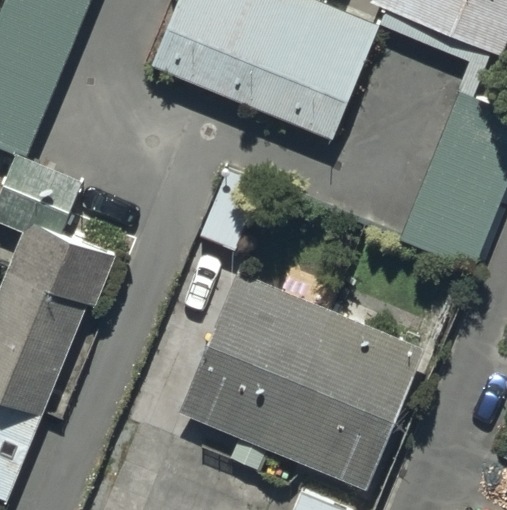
[(0,497),(6,500),(85,302),(91,304),(110,258),(61,238),(85,180),(30,158),(92,0),(2,0),(0,6),(0,149),(12,154),(0,184),(0,227),(18,235),(0,280),(0,497)]
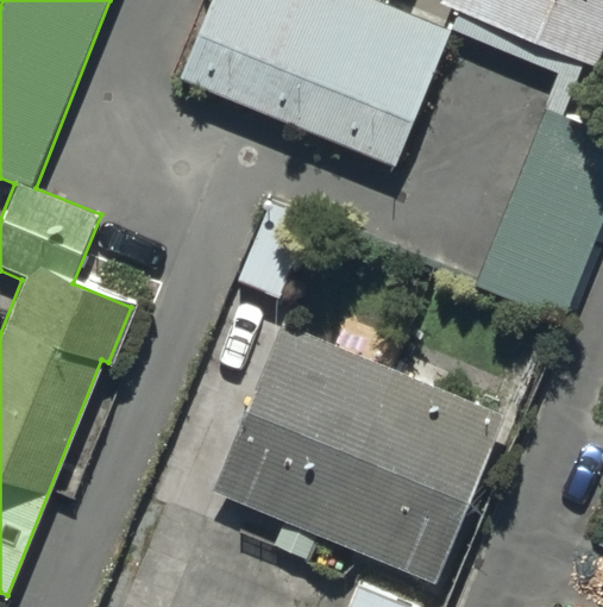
[(450,30),(378,0),(213,0),(182,77),(394,166),(450,30)]
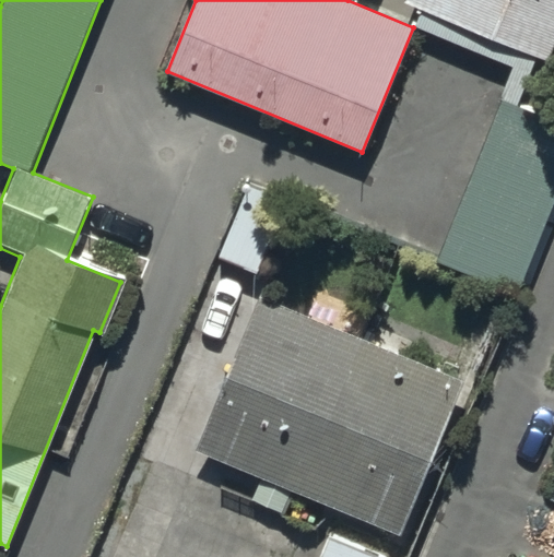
[(403,0),(402,4),(421,12),(414,26),(529,74),(538,55),(545,59),(553,37),(553,0),(403,0)]
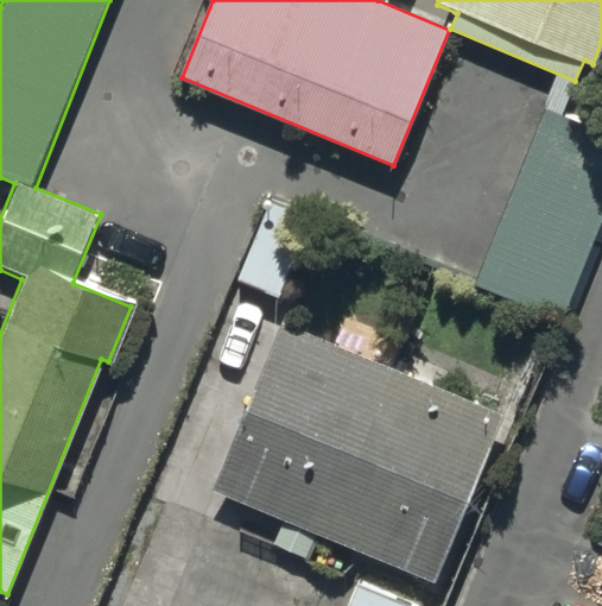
[(601,221),(601,131),(543,108),(474,283),(564,319),(601,221)]
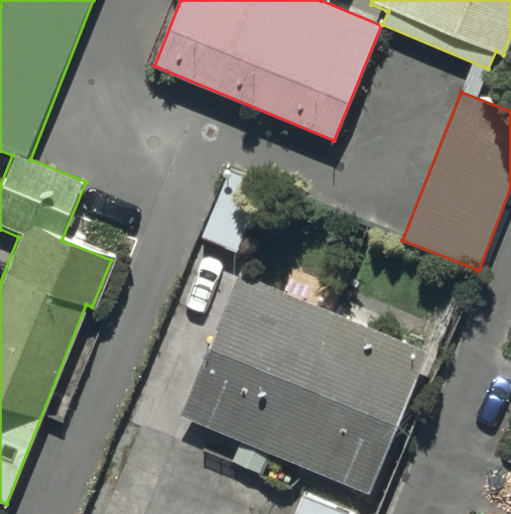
[(227,177),(203,238),(238,252),(262,191),(227,177)]
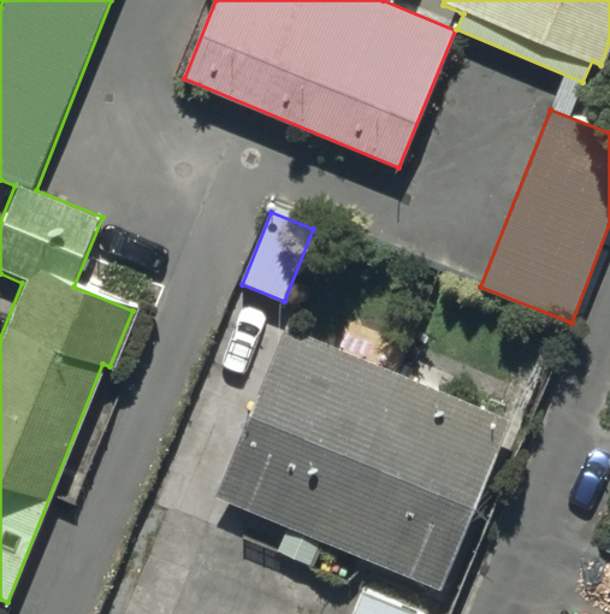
[(285,332),(218,500),(443,591),(510,423),(285,332)]
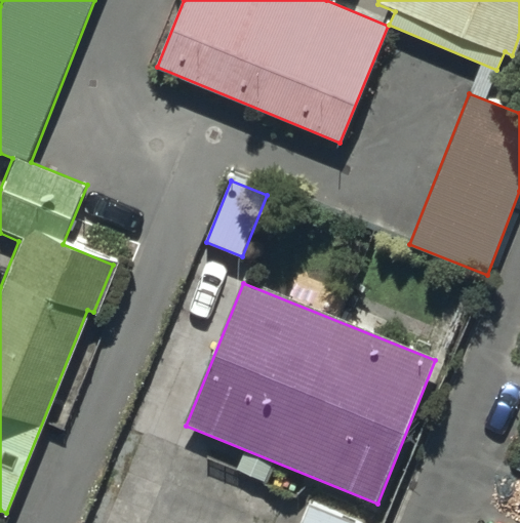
[(357,522),(307,503),(298,522),(357,522)]
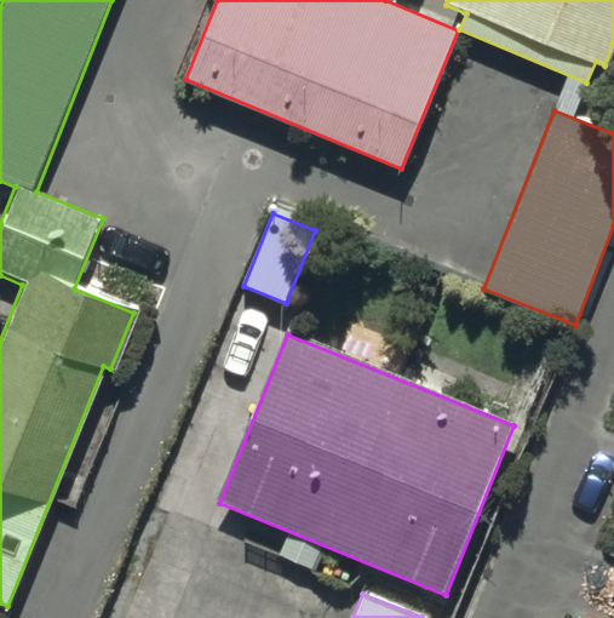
All buildings are outlined.
